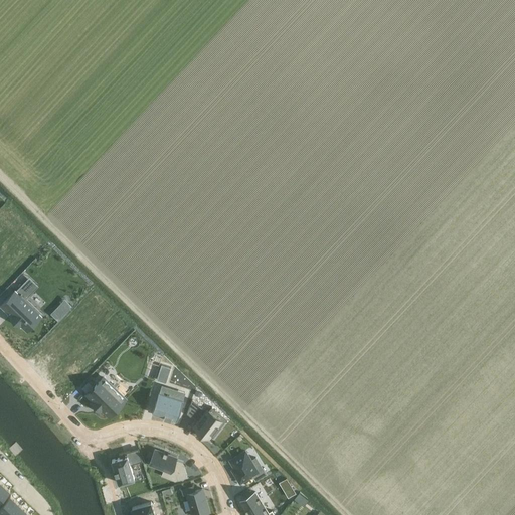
[(15,291),(1,305),(7,310),(10,313),(10,314),(20,324),(27,317),(33,323),(40,315),(39,314),(34,310),(31,306),(29,304),(24,300),(27,297),(24,294),(26,291),(28,289),(30,288),(31,286),(33,285),(27,279),(15,291)]
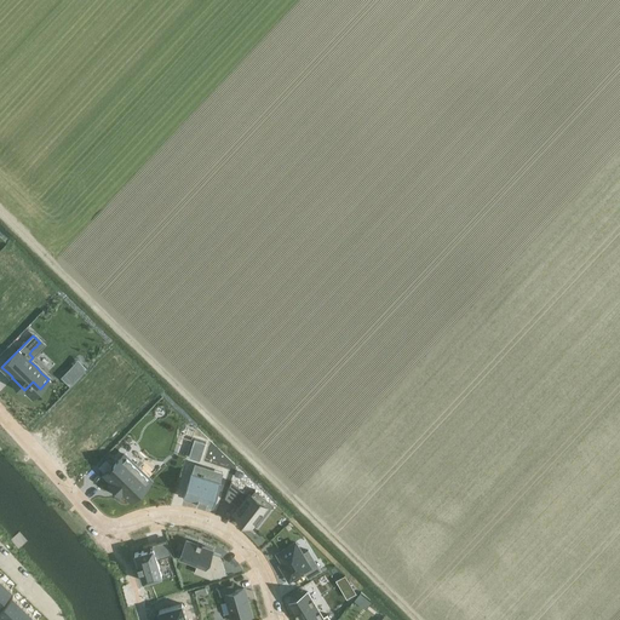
[(195,436),(189,454),(201,458),(207,440),(195,436)]
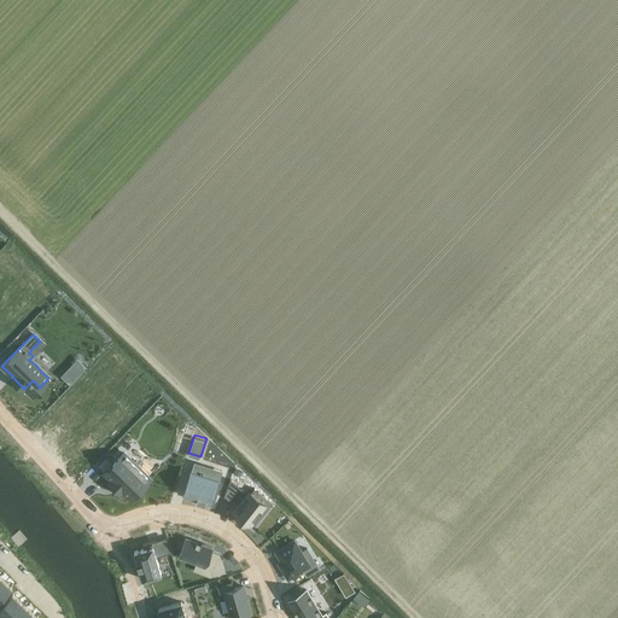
[(105,458),(98,465),(104,471),(105,472),(104,473),(105,474),(105,473),(112,481),(111,483),(121,493),(121,491),(122,490),(130,497),(129,497),(130,499),(138,490),(139,491),(140,491),(139,490),(150,479),(124,453),(123,454),(114,465),(111,462),(105,458)]
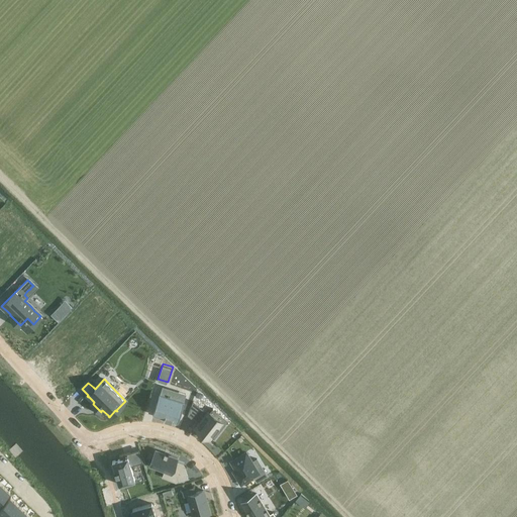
[(160,393),(152,414),(178,422),(185,401),(160,393)]
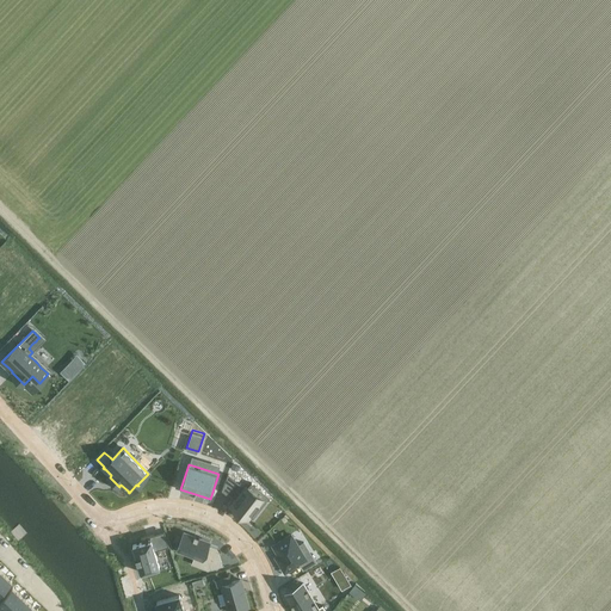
[(240,483),(229,497),(233,500),(235,503),(232,506),(247,519),(250,516),(251,517),(253,518),(254,518),(253,517),(264,504),(261,501),(263,499),(266,494),(251,482),(247,487),(246,488),(240,483)]
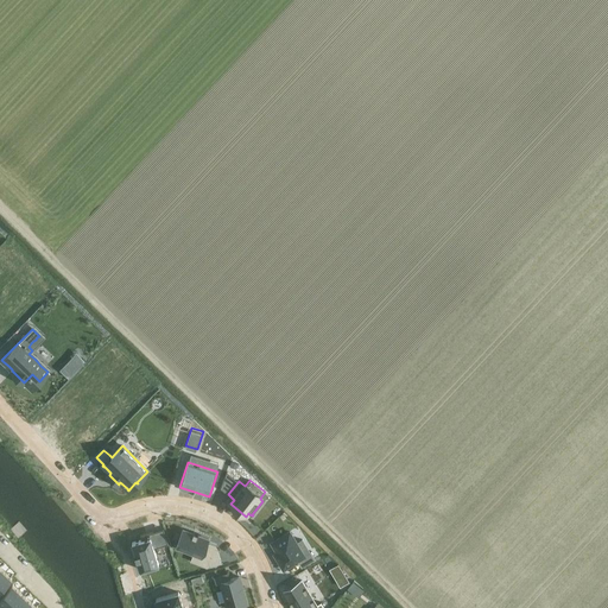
[(183,530),(177,546),(208,558),(210,567),(221,563),(217,549),(207,545),(208,540),(183,530)]
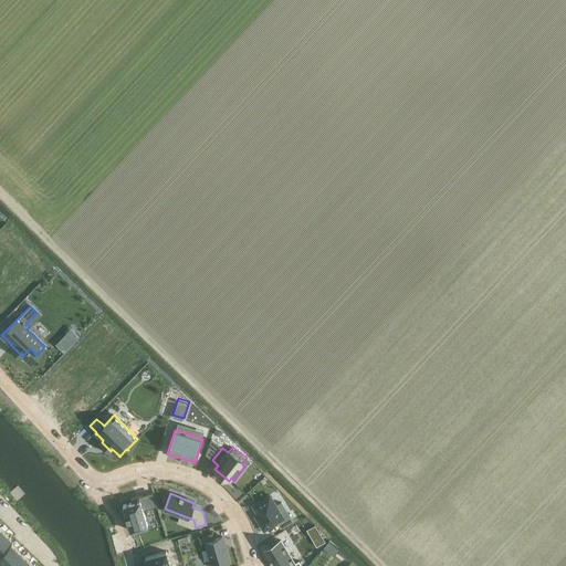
[(132,502),(123,505),(125,514),(127,521),(130,531),(148,525),(144,510),(157,506),(154,496),(144,500),(143,494),(130,499),(132,502)]
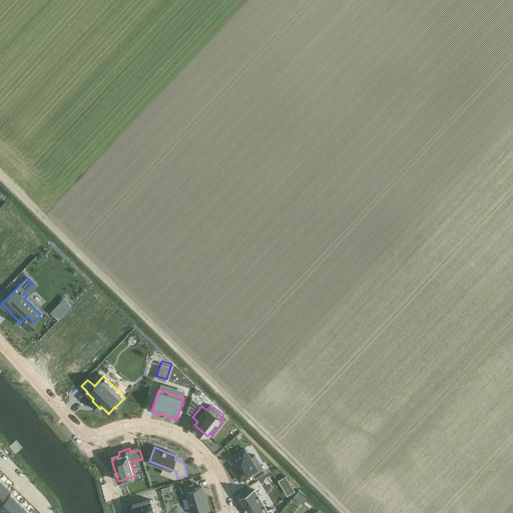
[(244,449),(229,458),(234,466),(231,468),(239,480),(251,473),(252,474),(254,478),(266,472),(262,466),(262,465),(255,455),(251,457),(249,458),(244,449)]
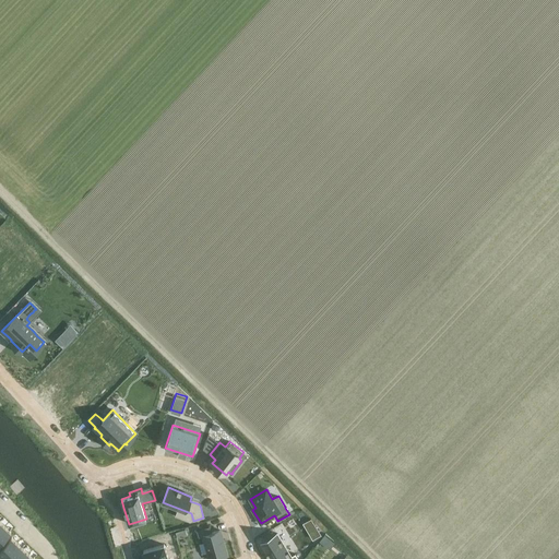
[(6,526),(0,531),(0,544),(11,532),(6,526)]
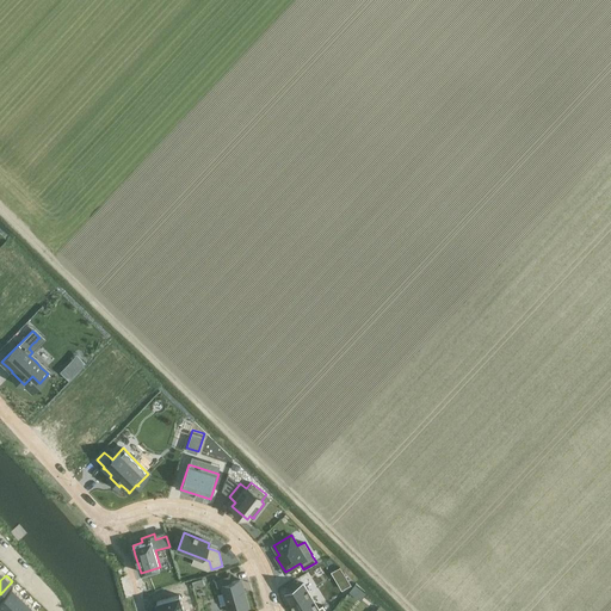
[(203,579),(192,581),(195,588),(205,585),(203,579)]
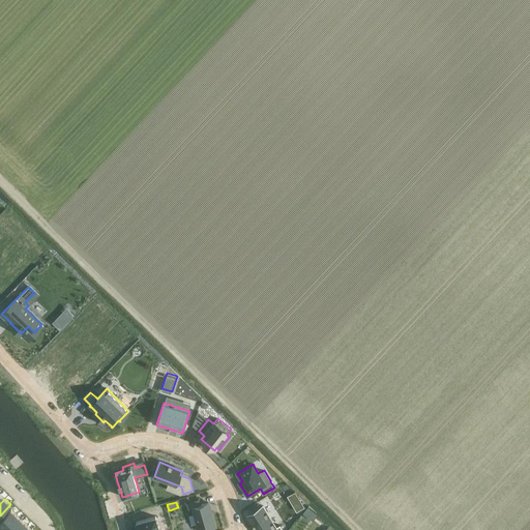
[(201,505),(193,507),(193,508),(199,529),(202,529),(215,526),(208,502),(201,505)]
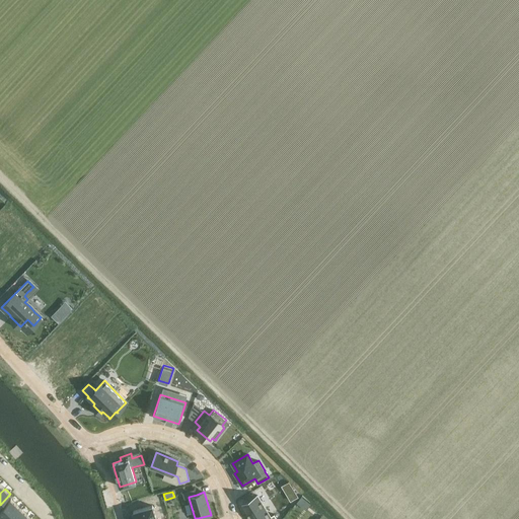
[(288,496),(291,502),(298,498),(295,492),(288,496)]
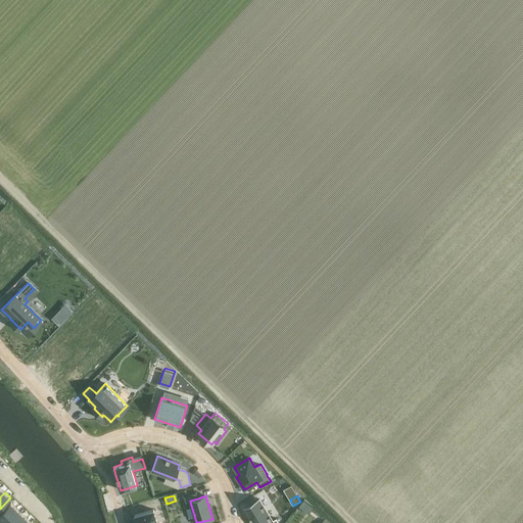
[(258,498),(244,508),(253,522),(279,522),(276,518),(272,520),(258,498)]
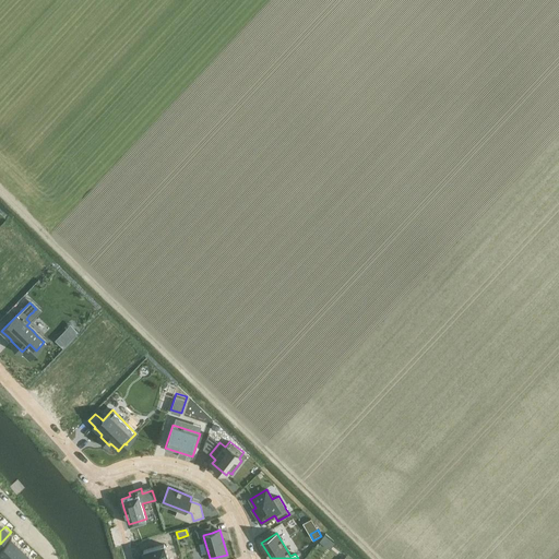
[(324,534),(319,542),(330,549),(334,542),(324,534)]
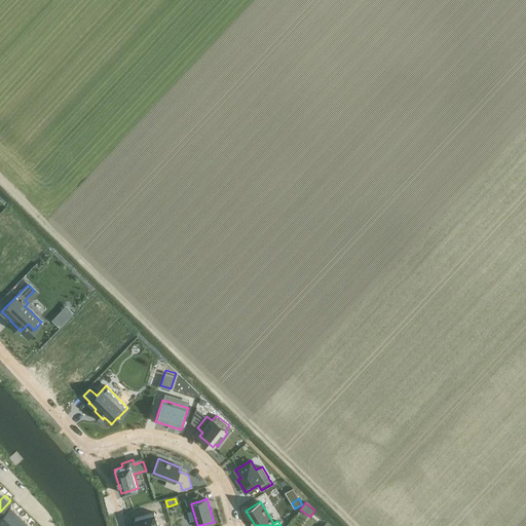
[(0,522),(3,525),(16,511),(10,505),(0,516),(0,522)]
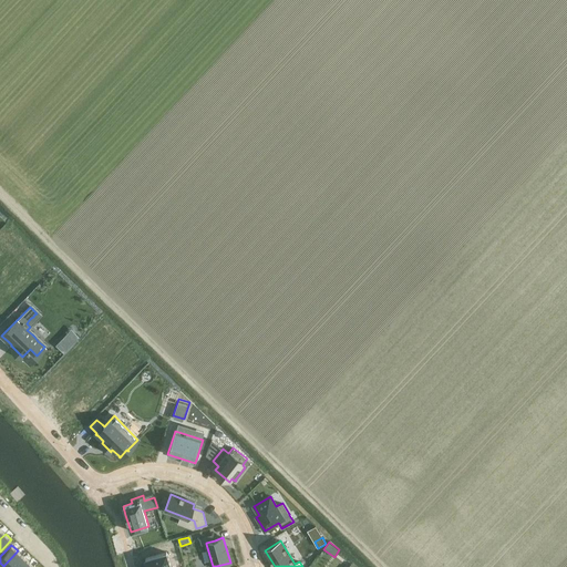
[(18,550),(3,566),(12,566),(23,556),(18,550)]
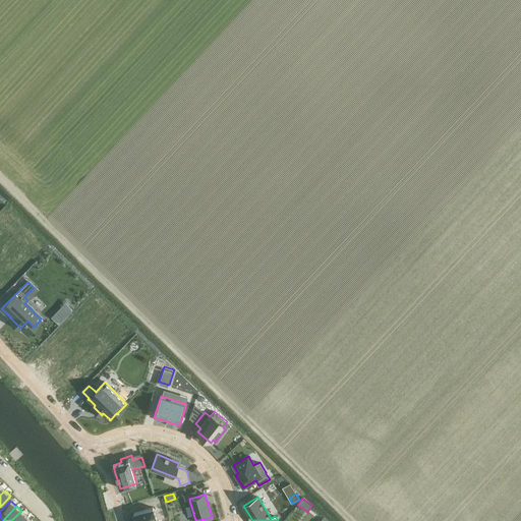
[(157,520),(153,508),(133,513),(135,520),(157,520)]
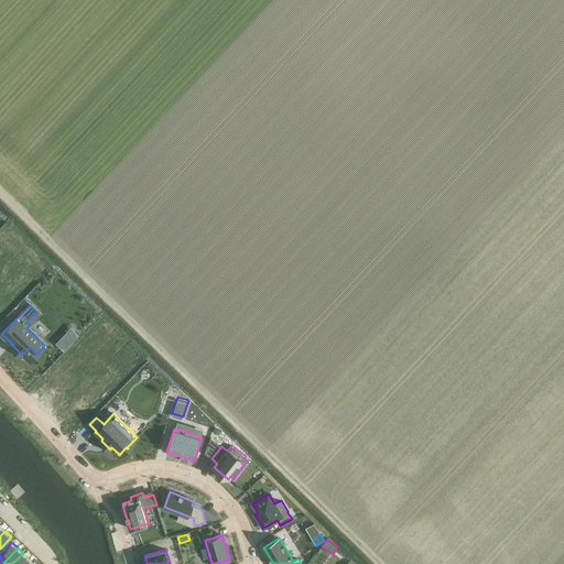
[(23,563),(29,559),(23,553),(12,563),(23,563)]
